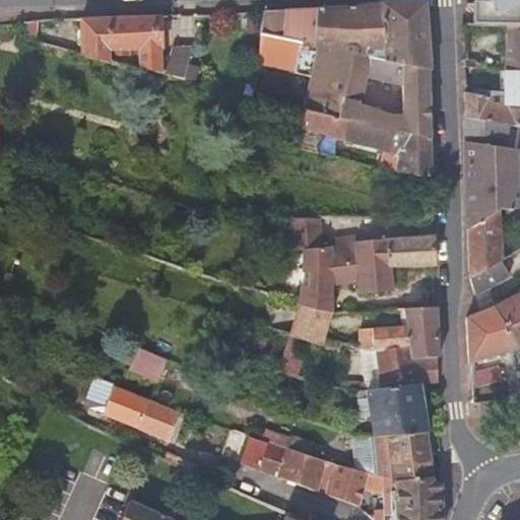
[(278,10),(261,11),(255,65),(310,71),(303,108),(367,124),(429,136),(427,68),(430,67),(424,0),(388,0),(371,3),(317,7),(278,10)]
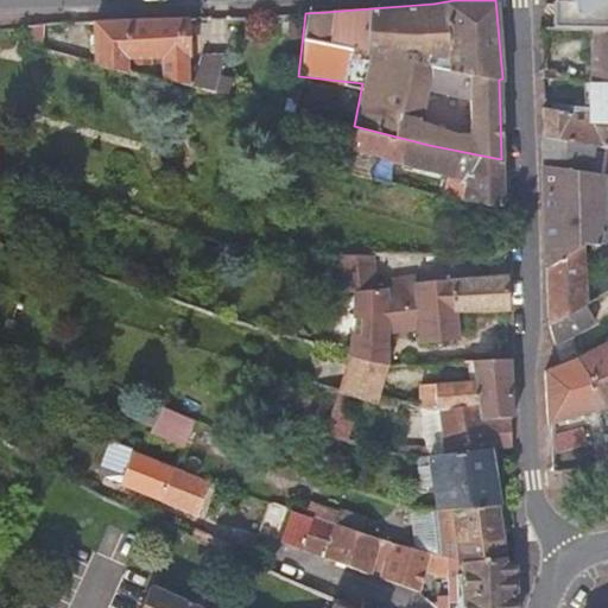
[(590,29),(607,29),(607,0),(572,0),(575,2),(561,1),(559,27),(590,29)]
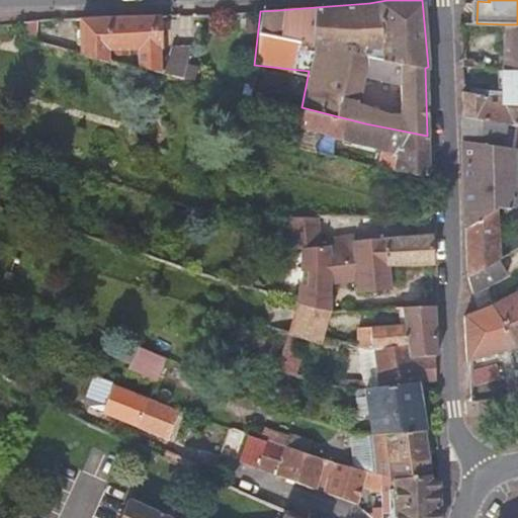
[(477,23),(478,1),(469,1),(468,23),(477,23)]
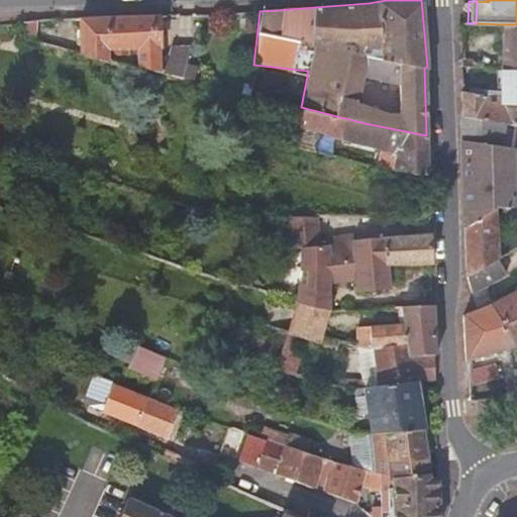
[(136,67),(193,81),(196,69),(185,65),(189,47),(170,47),(167,56),(159,56),(157,15),(134,16),(135,49),(136,67)]
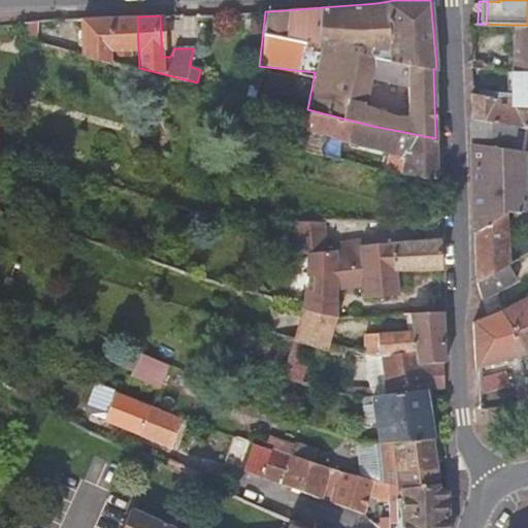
[(83,19),(83,55),(109,61),(110,51),(138,51),(137,17),(112,17),(83,19)]
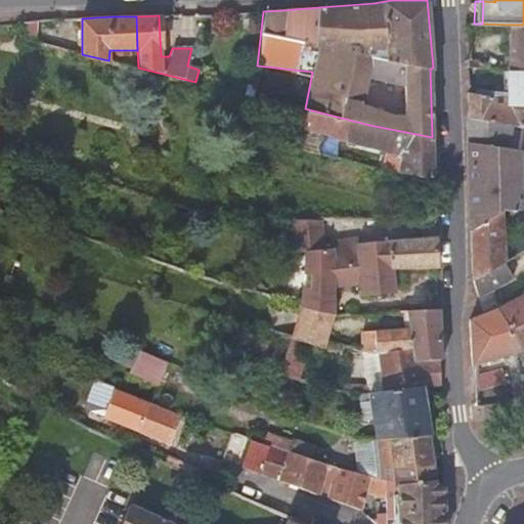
[(25,20),(24,38),(36,41),(37,20),(25,20)]
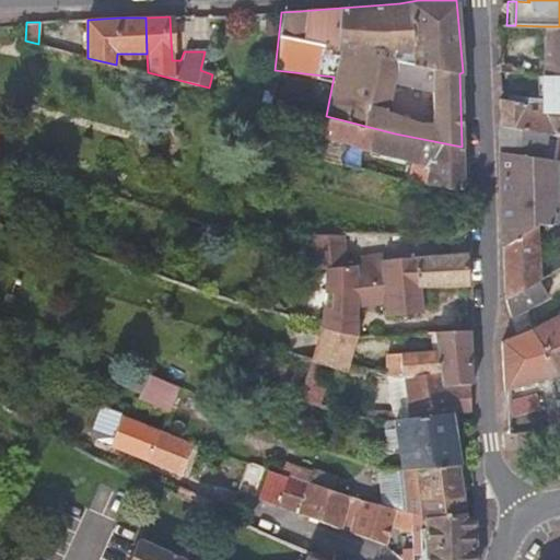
[(559,26),(544,26),(543,73),(559,74),(559,26)]
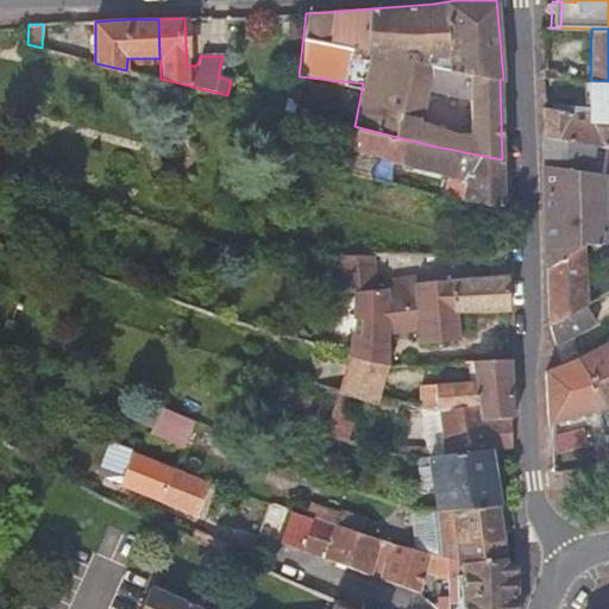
[(608,81),(590,80),(589,106),(572,106),(571,112),(541,108),(542,137),(608,146),(608,81)]
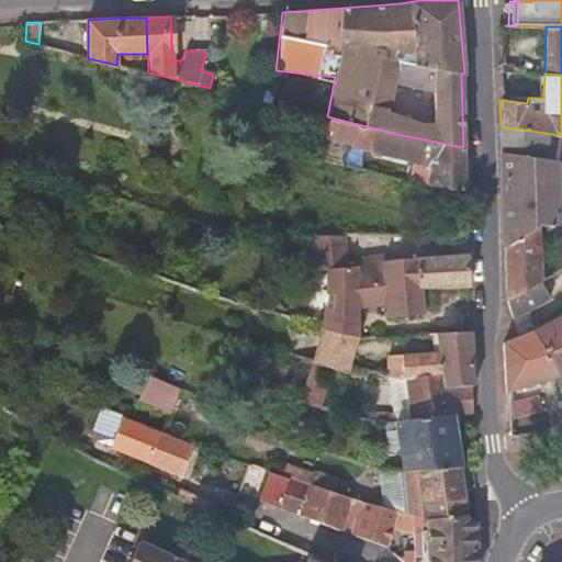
[(319,158),(339,163),(345,147),(371,148),(414,159),(409,179),(464,192),(463,170),(463,147),(396,134),(327,116),(319,158)]
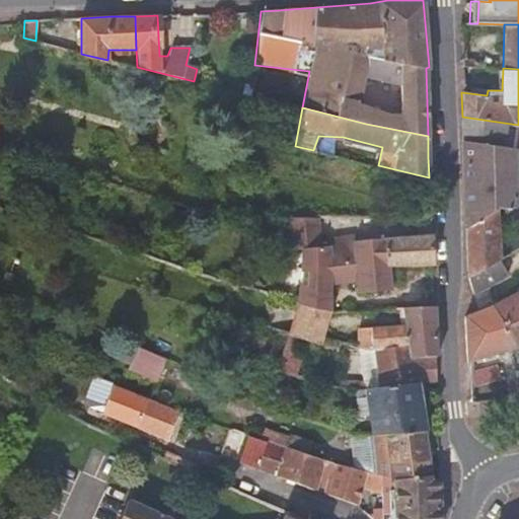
[(518,125),(462,117),(461,117),(462,141),(514,149),(518,150),(518,125)]
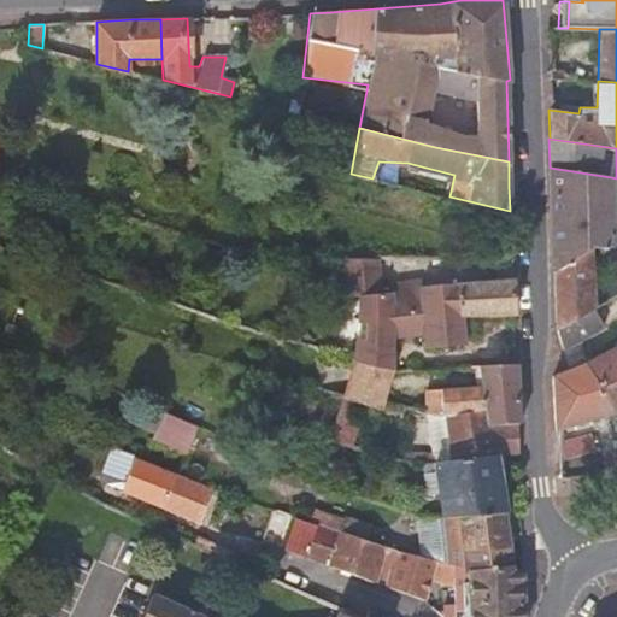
[(616,245),(611,245),(611,177),(550,168),(553,271),(565,260),(577,248),(594,248),(600,247),(616,282),(616,245)]
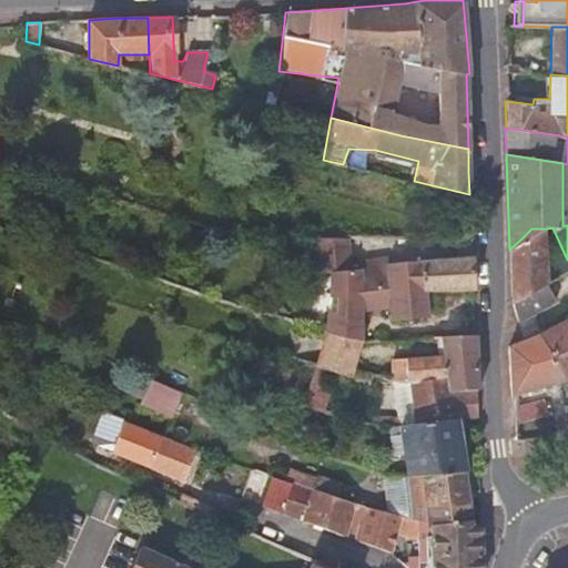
[(545,232),(547,229),(531,229),(520,240),(509,250),(510,304),(546,284),(545,232)]
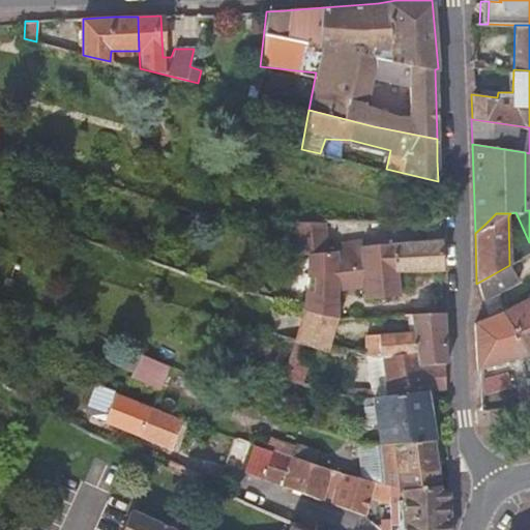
[(323,249),(322,219),(302,219),(298,232),(295,239),(307,254),(323,254),(323,249)]
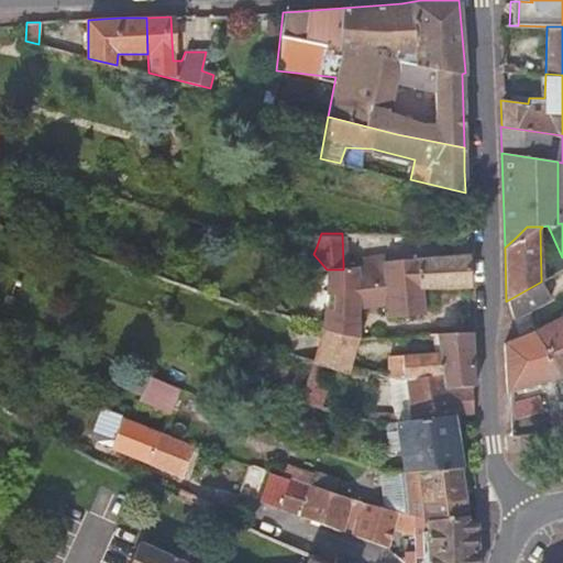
[(327,269),(313,254),(311,280),(326,283),(327,269)]
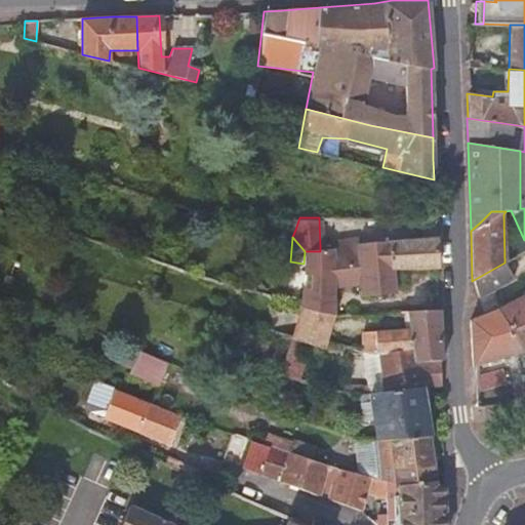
[(435,238),(357,246),(356,241),(328,242),(328,247),(320,247),(320,251),(334,251),(334,271),(359,268),(392,270),(393,270),(436,269),(435,238)]
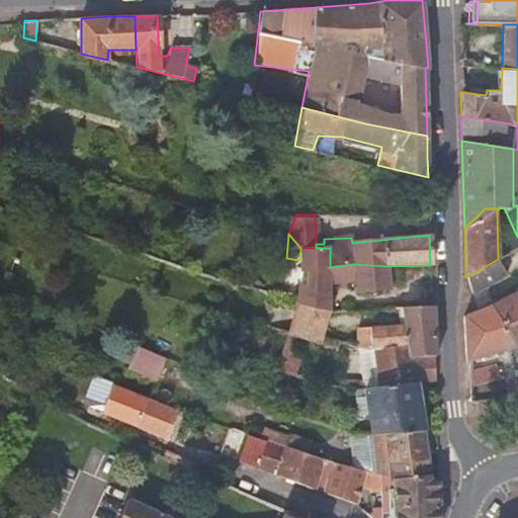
[(330,248),(316,248),(300,248),(299,260),(296,300),(297,301),(328,311),(330,283),(355,281),(356,293),(389,290),(387,266),(386,266),(354,264),(330,267),(330,248)]
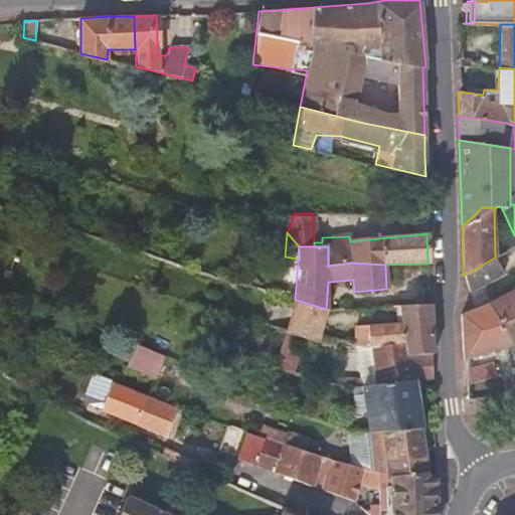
[(468,290),(480,284),(511,265),(503,251),(495,258),(463,276),(468,290)]
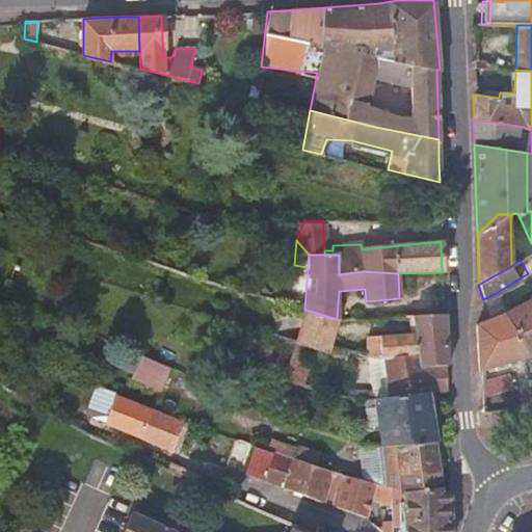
[(531,296),(505,312),(502,313),(525,358),(531,354),(531,296)]
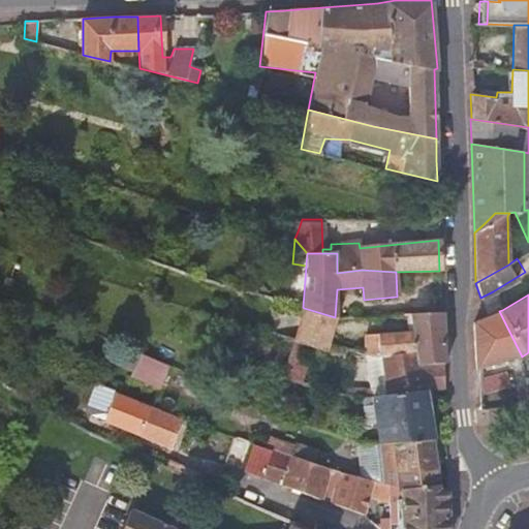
[(304,308),(293,342),(325,351),(335,317),(304,308)]
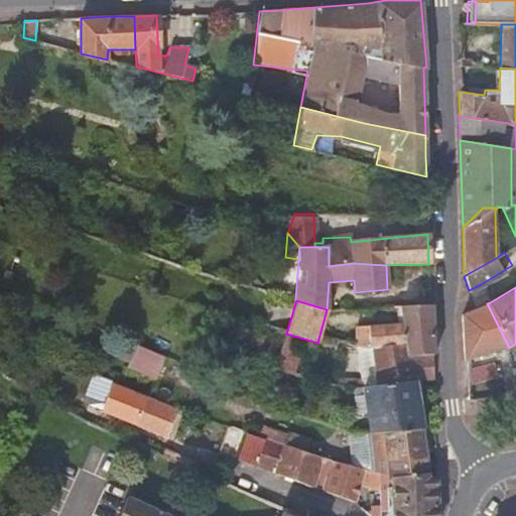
[(468,358),(509,348),(487,303),(461,313),(464,359),(468,358)]
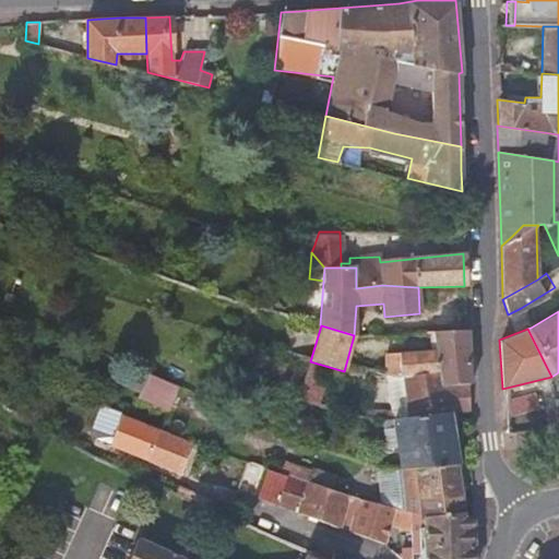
[(465,331),(432,332),(436,348),(384,357),(384,377),(394,378),(404,377),(439,371),(441,385),(467,384),(471,383),(467,331),(465,331)]
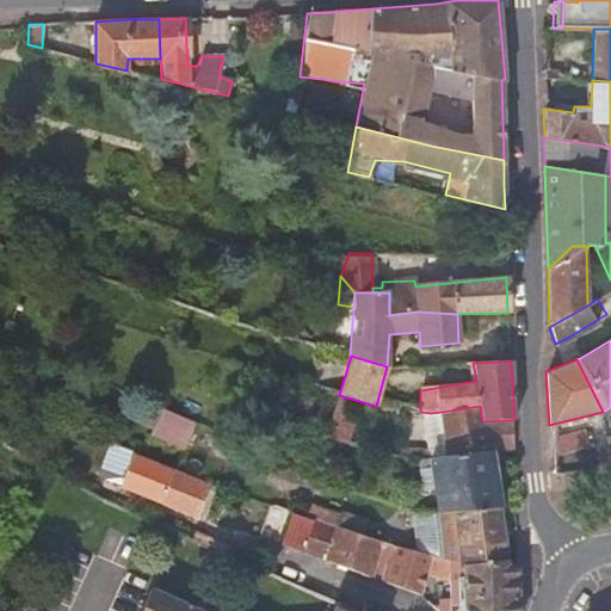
[(313,399),(296,395),(291,411),(308,414),(313,399)]
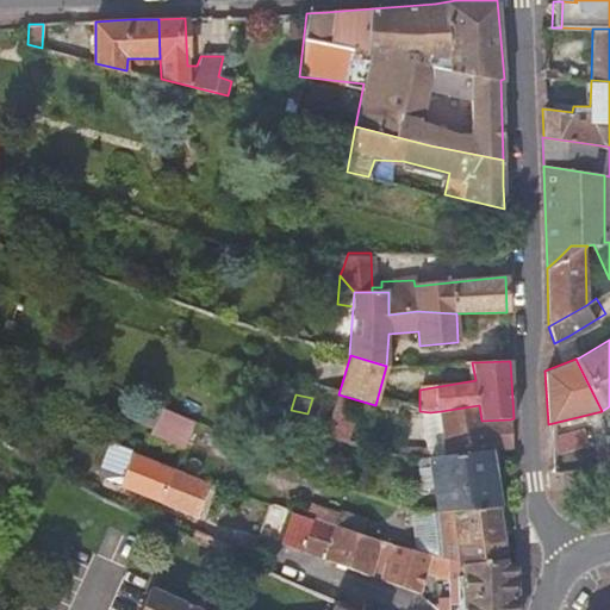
[(479,405),(441,411),(444,444),(416,449),(398,448),(396,456),(414,461),(416,460),(491,450),(511,448),(510,419),(481,421),(479,405)]
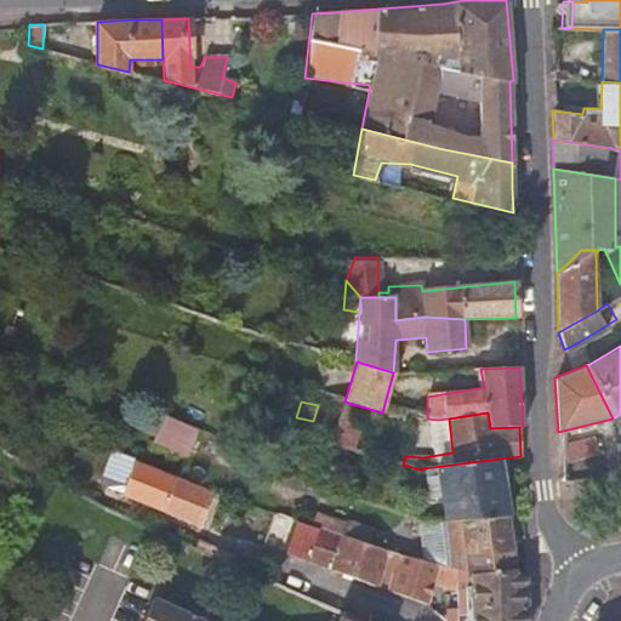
[(200,428),(167,415),(154,444),(186,459),(200,428)]
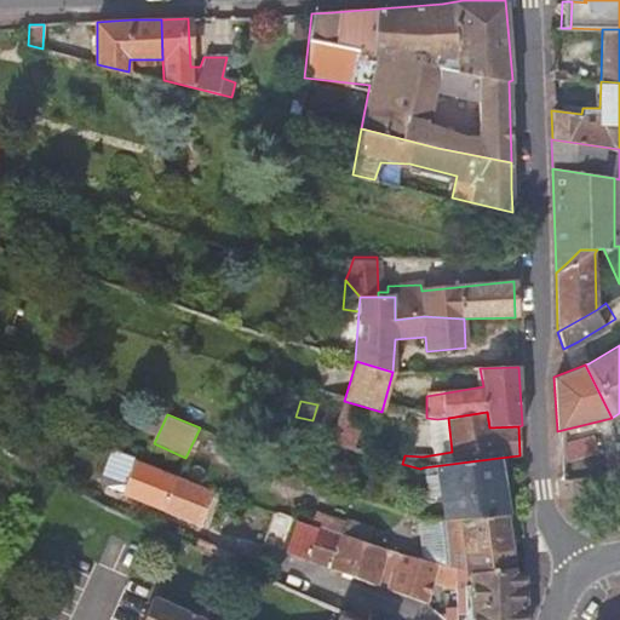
[(331,446),(352,451),(359,426),(338,420),(331,446)]
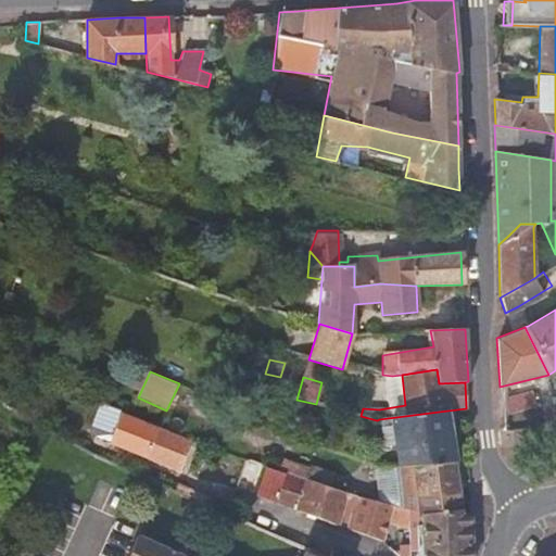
[(504,397),(504,417),(534,406),(531,390),(504,397)]
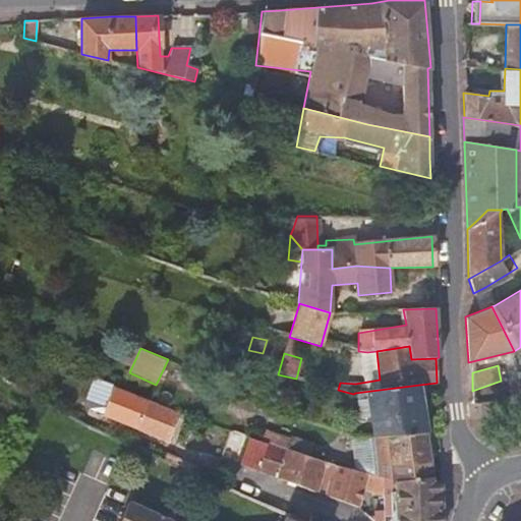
[(520,384),(472,393),(472,403),(520,400),(520,384)]
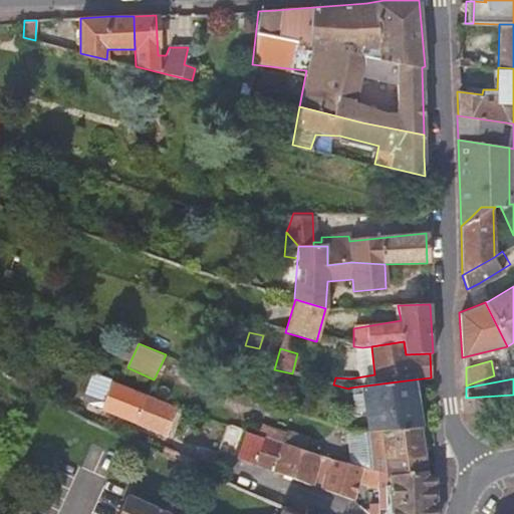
[(414,379),(350,388),(354,415),(366,414),(369,432),(421,428),(414,379)]
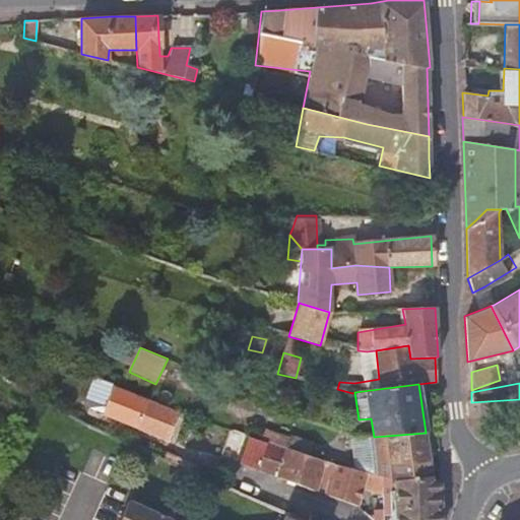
[(322,385),(315,424),(324,427),(332,387),(322,385)]
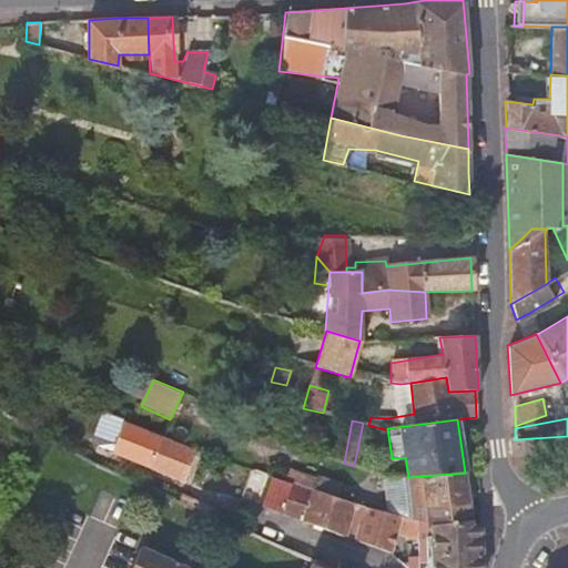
[(110,452),(154,469),(165,439),(123,423),(110,452)]
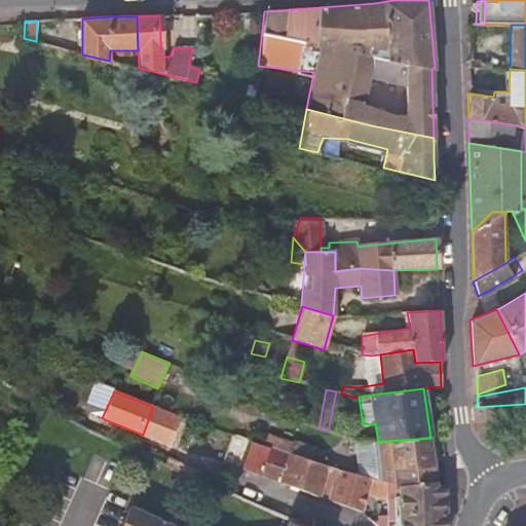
[(168,446),(181,417),(179,417),(153,407),(143,435),(168,446)]
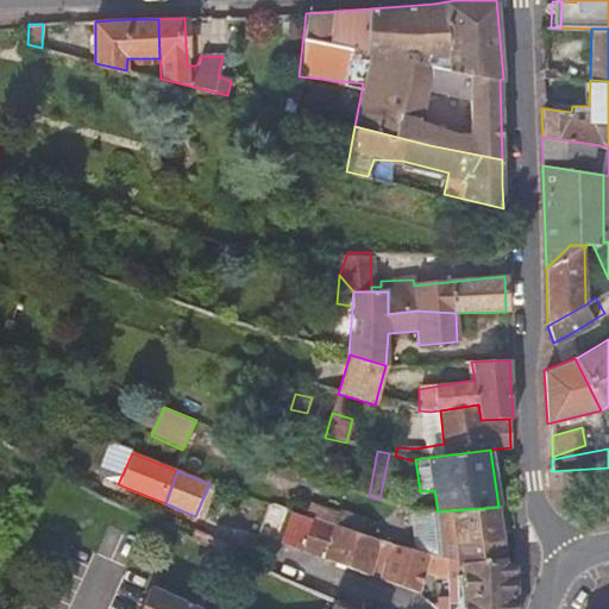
[(409,513),(413,550),(431,556),(447,560),(458,564),(458,570),(504,566),(498,507),(438,512),(409,513)]
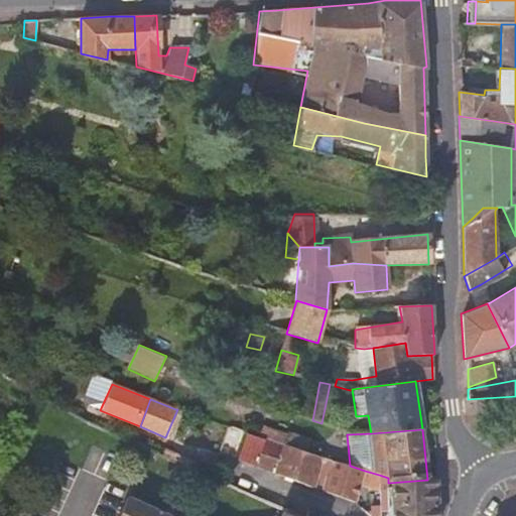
[(264,439),(246,434),(236,460),(245,463),(255,466),(264,439)]
